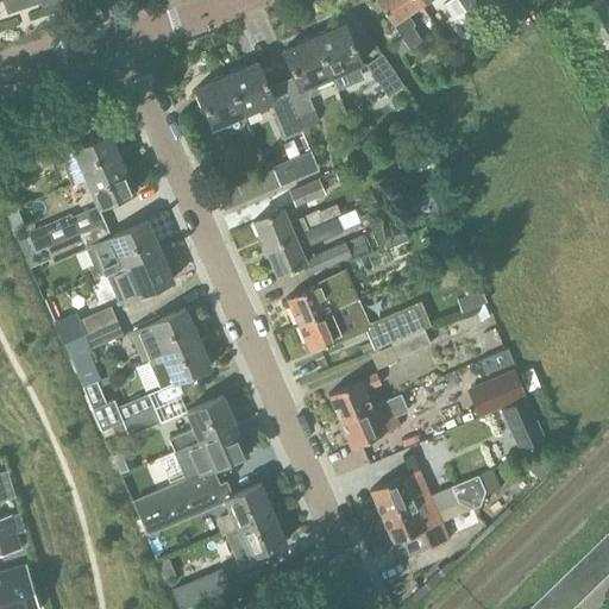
[(42,0),(4,0),(7,11),(42,0)]
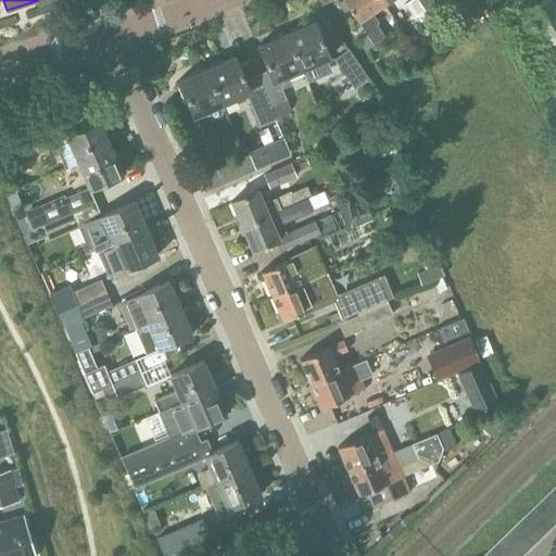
[(371,12),(383,4),(380,0),(342,0),(366,35),(357,40),(365,51),(374,45),(374,46),(384,38),(376,25),(378,23),(371,12)]
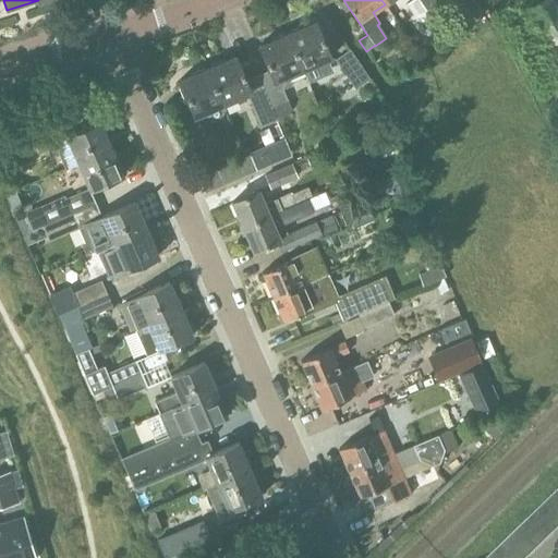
[(415,17),(426,10),(420,0),(412,0),(407,4),(415,17)]
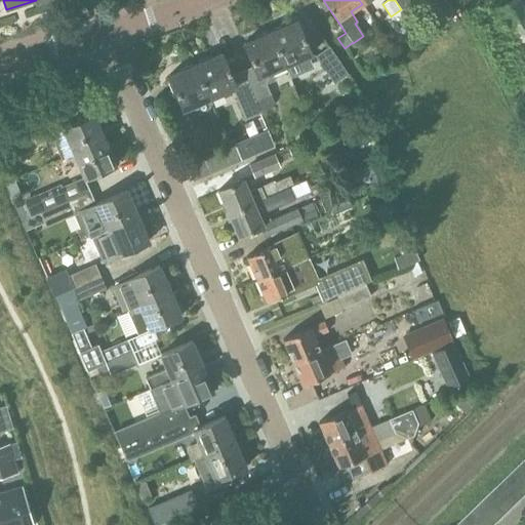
[(412,2),(410,0),(395,0),(401,9),(412,2)]
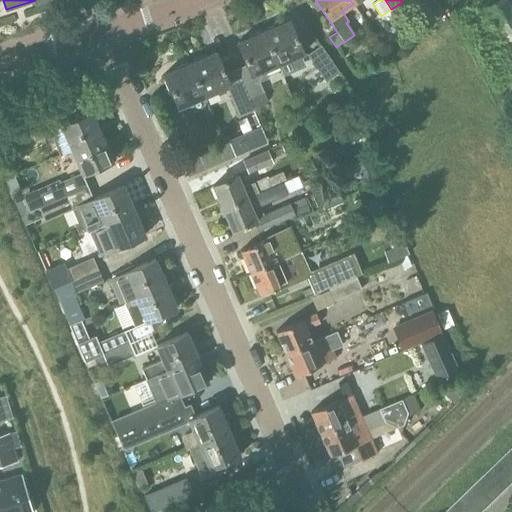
[(430,6),(418,12),(421,18),(433,12),(430,6)]
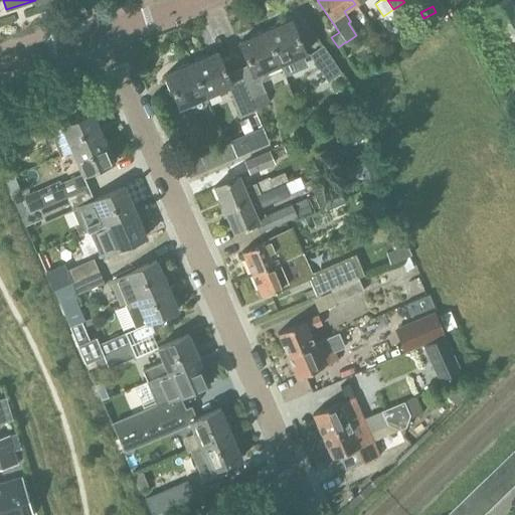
[(291,20),(265,31),(280,65),(285,76),(307,66),(302,55),(305,54),(291,20)]
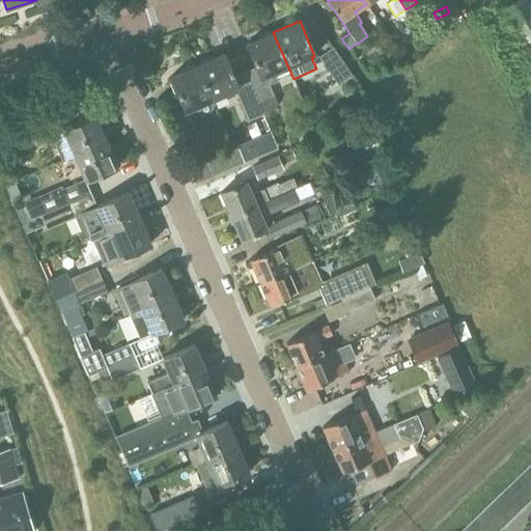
[(256,67),(246,72),(252,86),(258,103),(274,95),(270,86),(278,82),(275,74),(288,67),(273,32),(246,44),(256,67)]
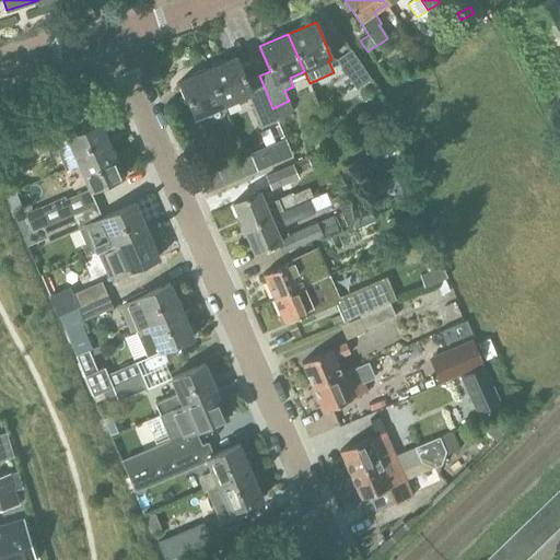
[(356,89),(371,79),(351,50),(337,60),(356,89)]
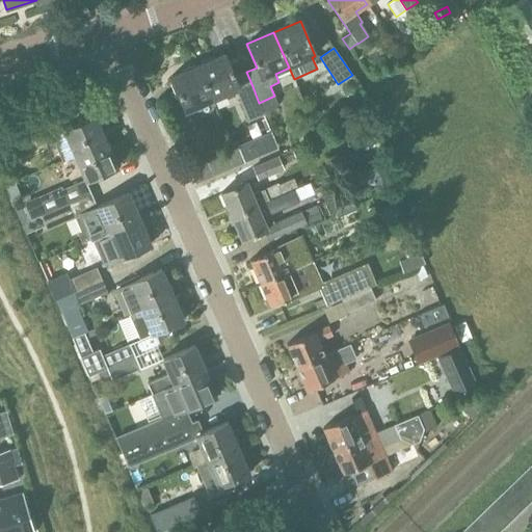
[(206,84),(213,101),(235,90),(248,122),(264,114),(259,103),(253,86),(246,72),(235,77),(224,53),(197,65),(206,84)]
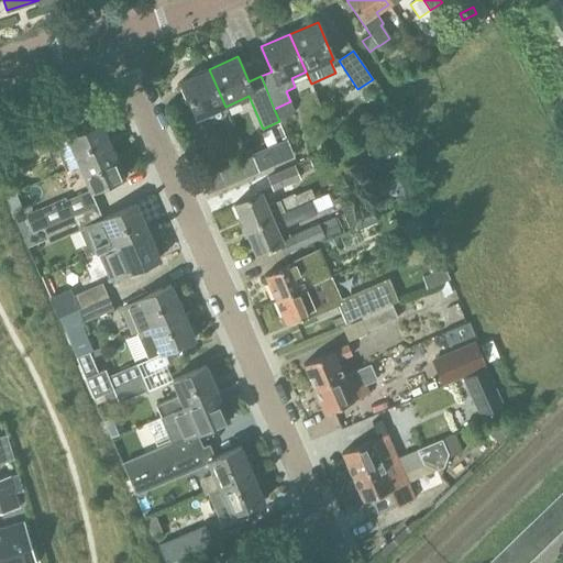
[(562,61),(558,64),(552,66),(562,90),(562,61)]
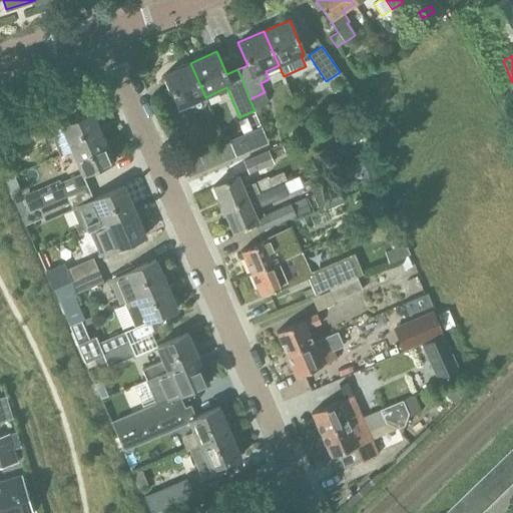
[(178,108),(205,97),(198,81),(190,63),(163,74),(178,108)]
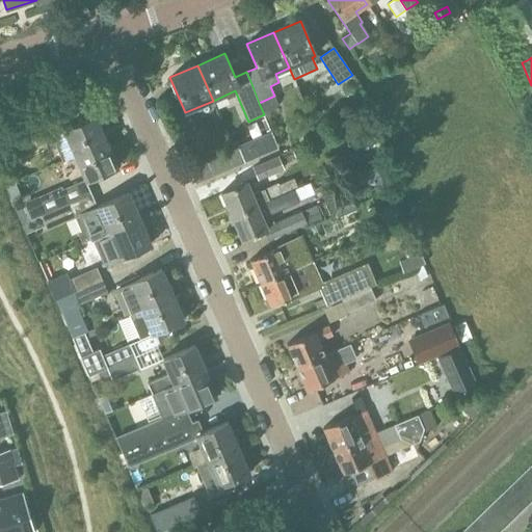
[(25,123),(22,114),(14,118),(17,126),(25,123)]
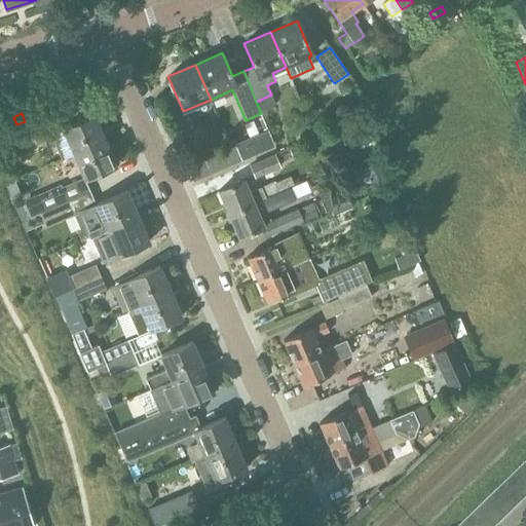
[(95,115),(51,134),(62,159),(74,154),(73,154),(105,140),(95,115)]
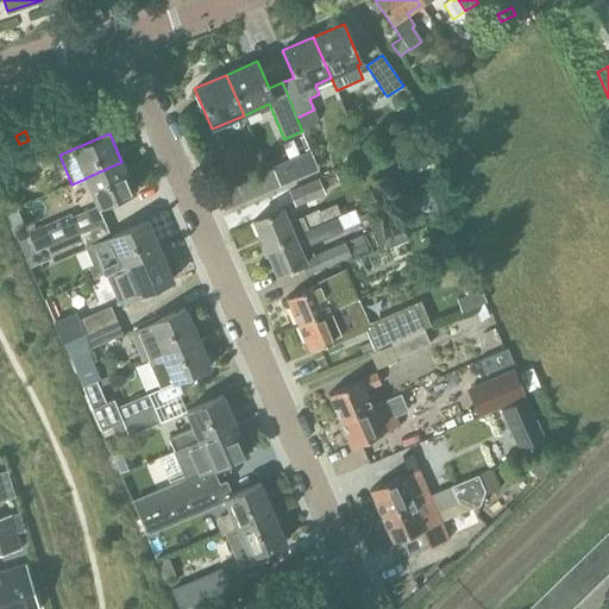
[(45,161),(39,148),(8,159),(14,173),(45,161)]
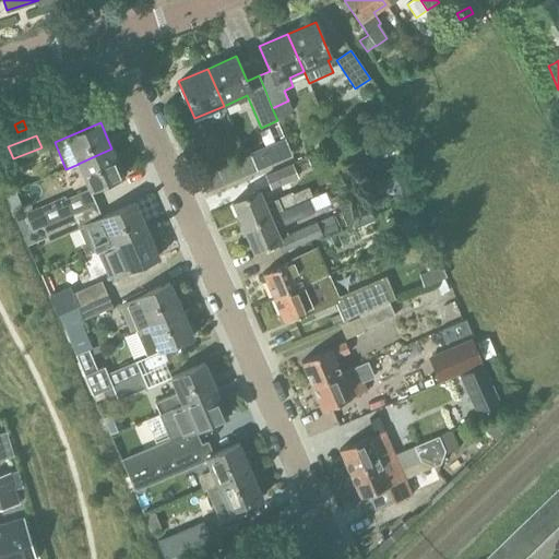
[(111,149),(78,164),(79,164),(90,190),(123,176),(111,149)]
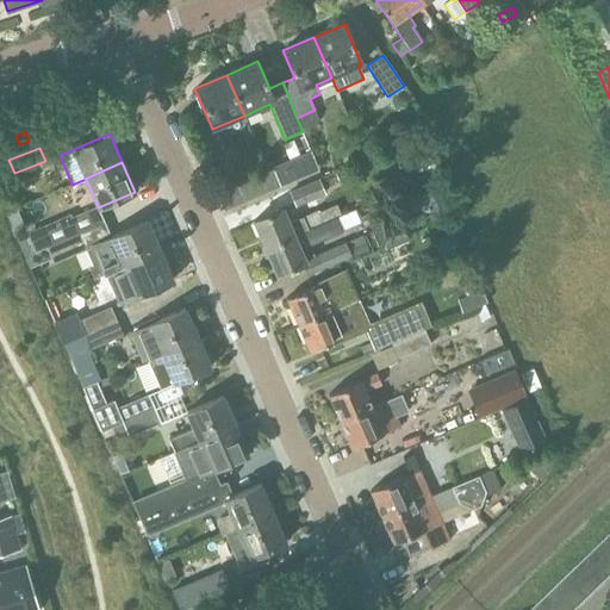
[(290,167),(274,173),(280,186),(294,180),(294,179),(290,167)]
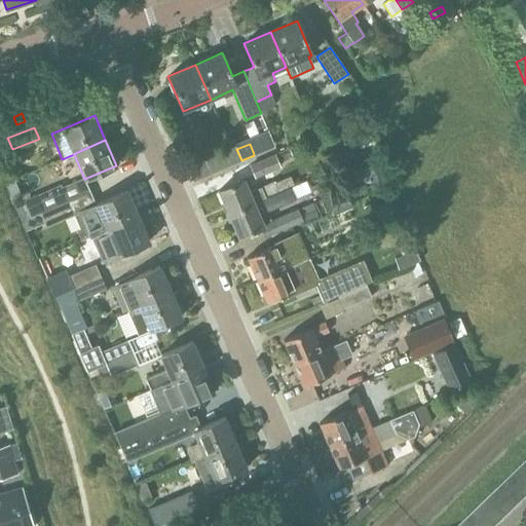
[(211,174),(241,160),(236,149),(234,146),(204,159),(211,174)]
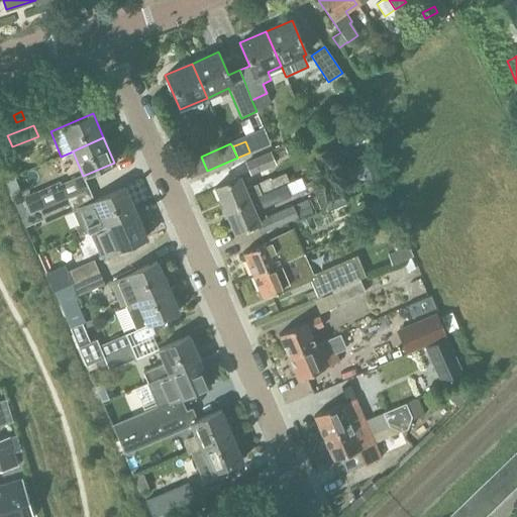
[(284,146),(245,163),(250,175),(276,164),(273,158),(286,151),(284,146)]
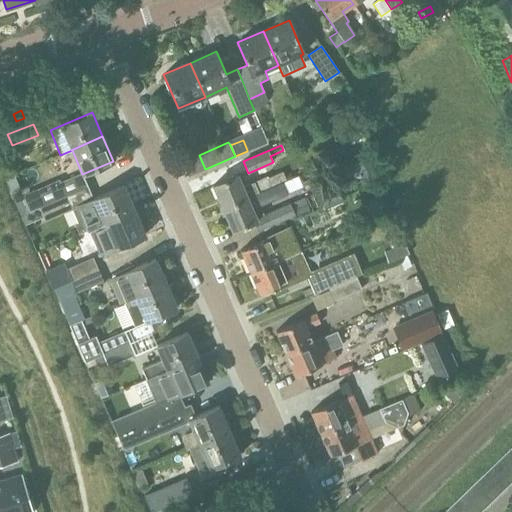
[(347,159),(350,166),(361,161),(358,154),(347,159)]
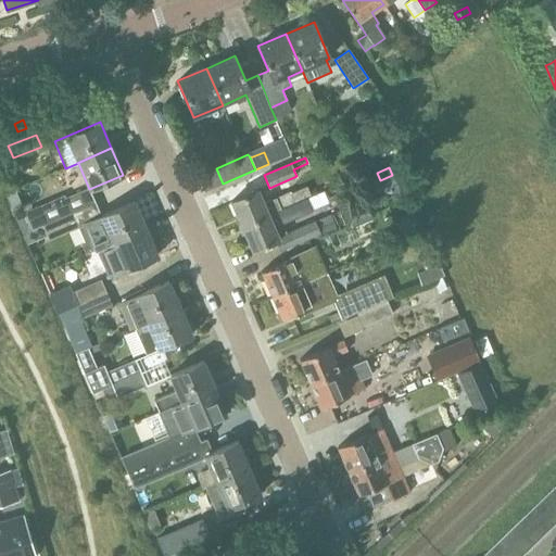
[(231,202),(241,226),(295,204),(295,203),(311,197),(306,186),(290,193),(290,191),(264,203),(258,190),(231,202)]
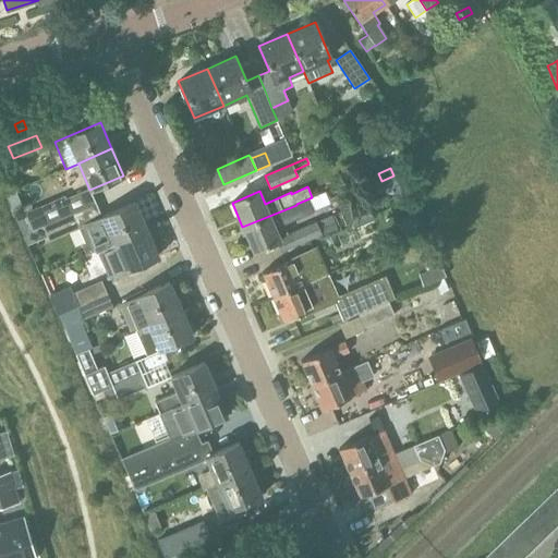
[(36,213),(27,216),(33,230),(43,227),(92,205),(85,192),(65,201),(64,196),(35,208),(36,213)]
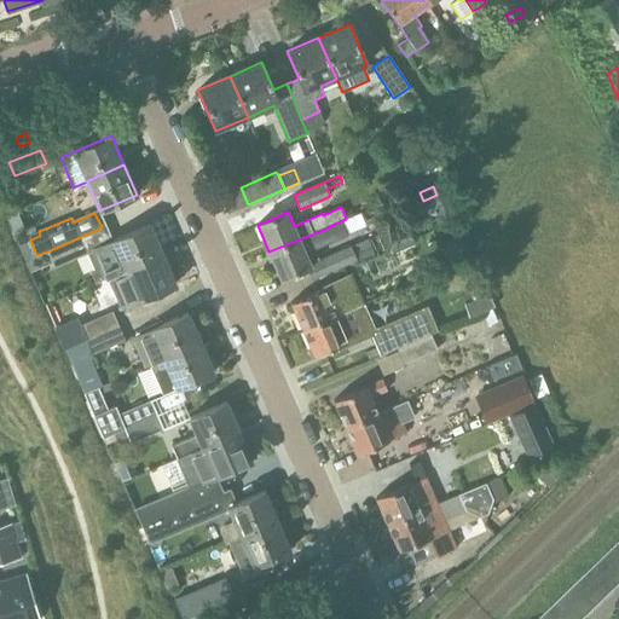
[(340,223),(329,227),(268,252),(281,279),(311,266),(305,252),(346,235),(340,223)]
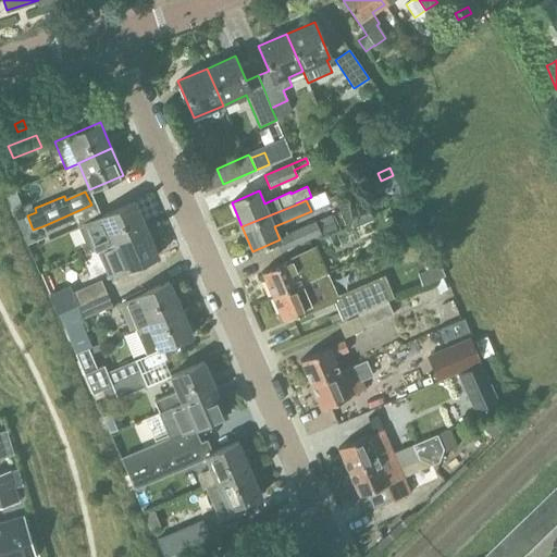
[(90,240),(83,244),(87,255),(97,249),(97,250),(146,229),(135,201),(100,217),(98,223),(101,231),(88,236),(90,240)]
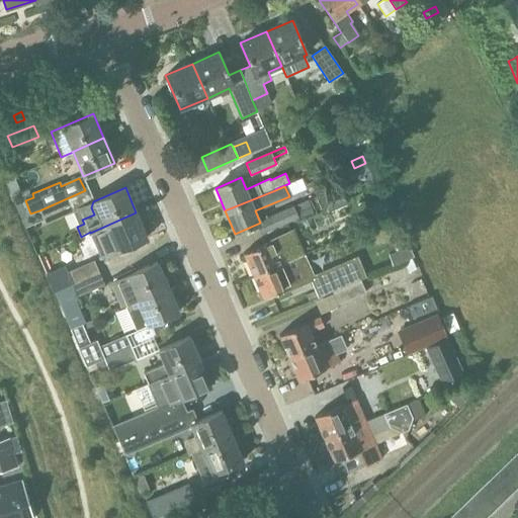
[(85,190),(39,210),(44,220),(45,223),(87,203),(88,203),(90,199),(89,199),(88,199),(85,190)]
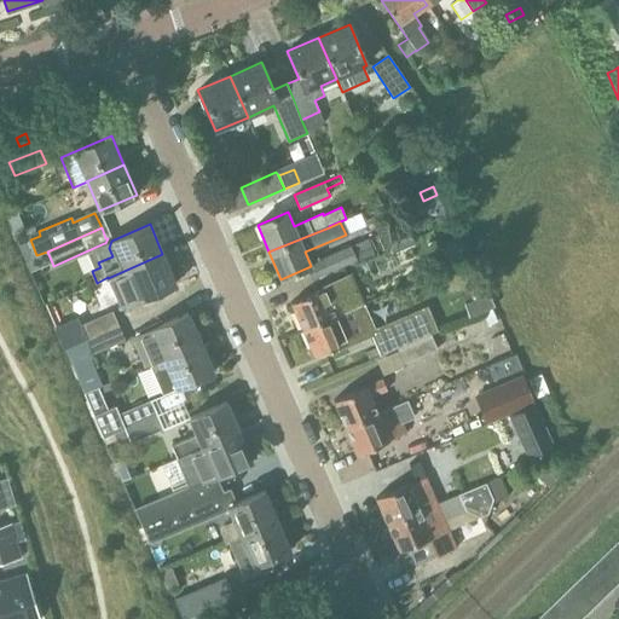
[(387,239),(392,253),(404,248),(398,235),(387,239)]
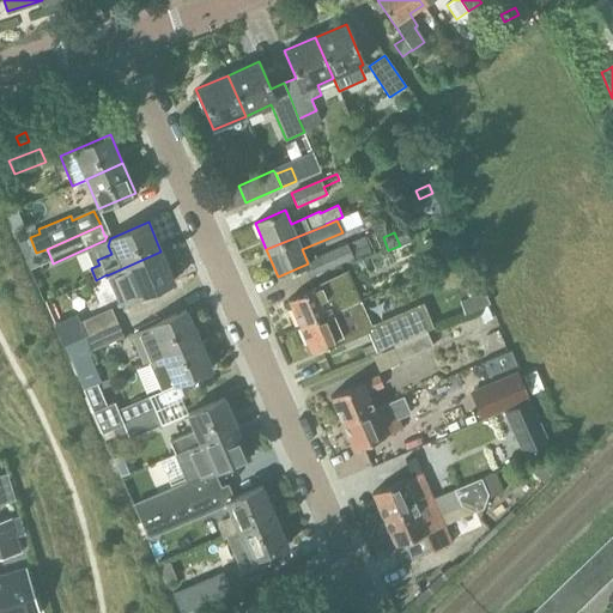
[(325,269),(353,258),(353,259),(353,260),(374,253),(366,236),(347,244),(320,255),(325,269)]
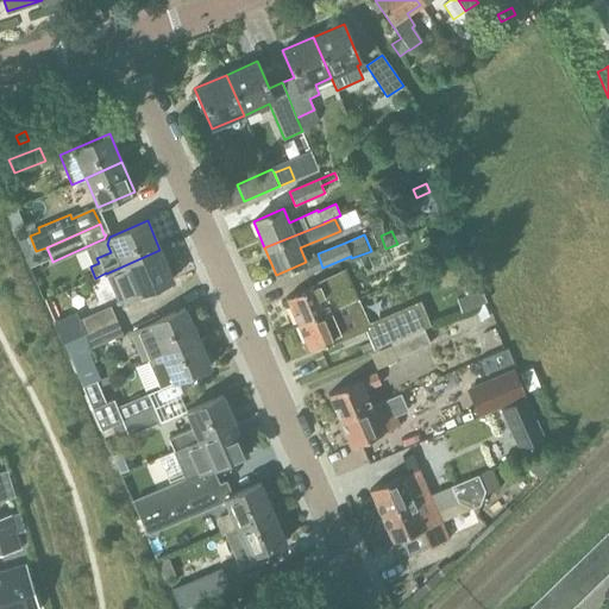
[(35,251),(25,257),(30,268),(51,258),(46,248),(36,251),(35,251)]
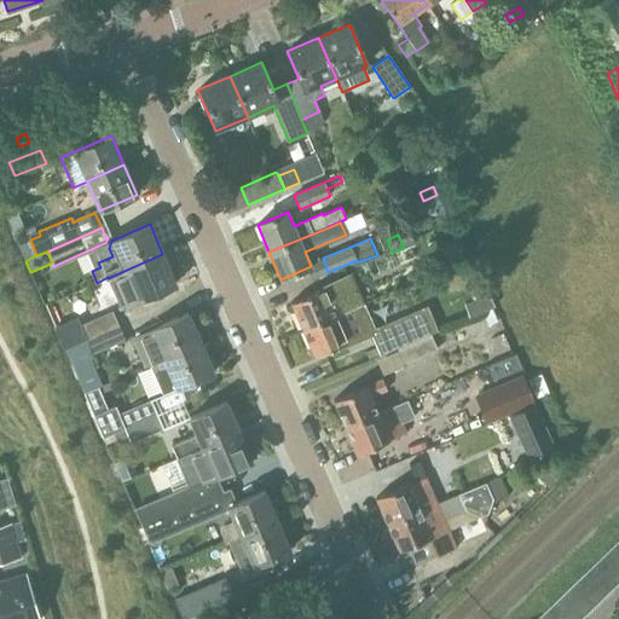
[(162,254),(108,278),(121,307),(175,284),(163,254),(162,254)]
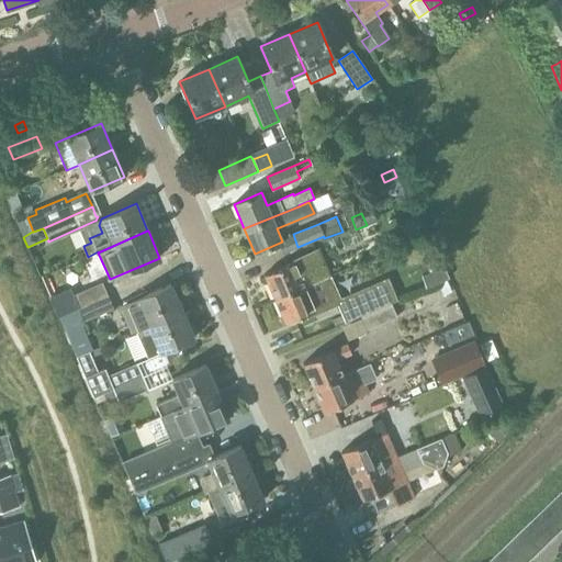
[(292,262),(265,274),(274,299),(328,276),(317,249),(291,260),(292,262)]
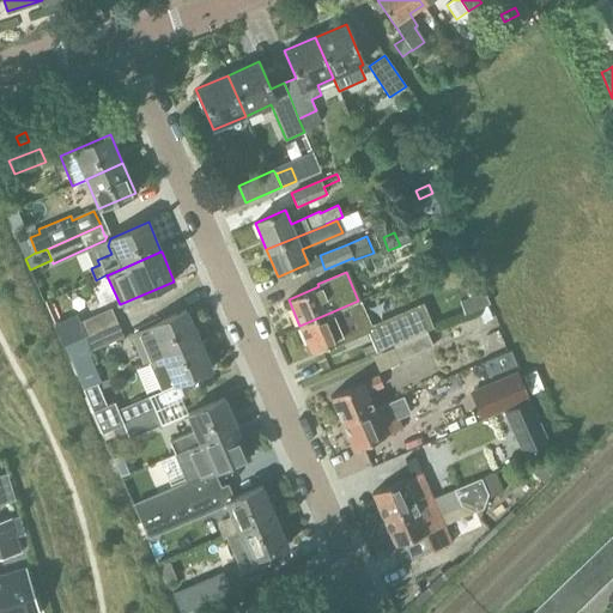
[(358,301),(299,326),(311,352),(341,339),(344,343),(364,334),(368,325),(358,302),(358,301)]
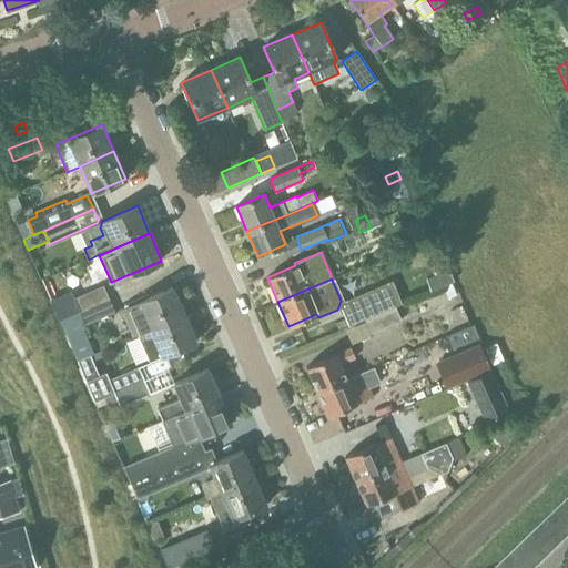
[(442,286),(447,298),(456,295),(450,283),(442,286)]
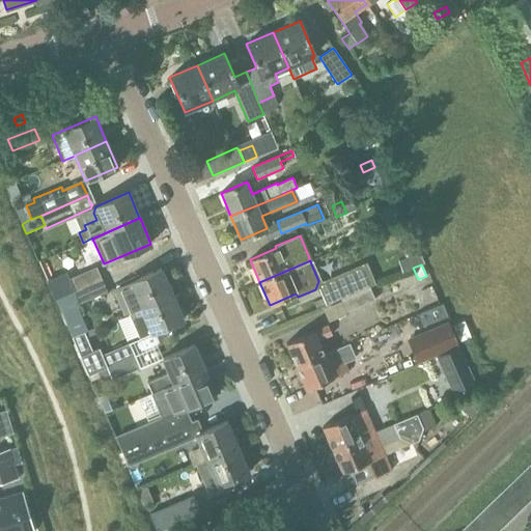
[(365,266),(323,283),(331,302),(340,299),(369,286),(373,284),(365,266)]
